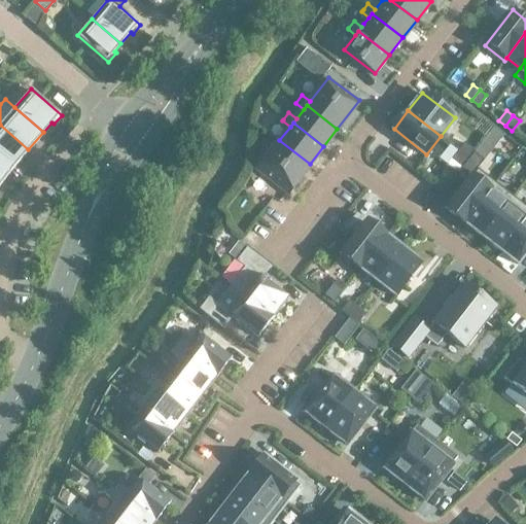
[(0,155),(12,167),(28,149),(0,125),(0,155)]
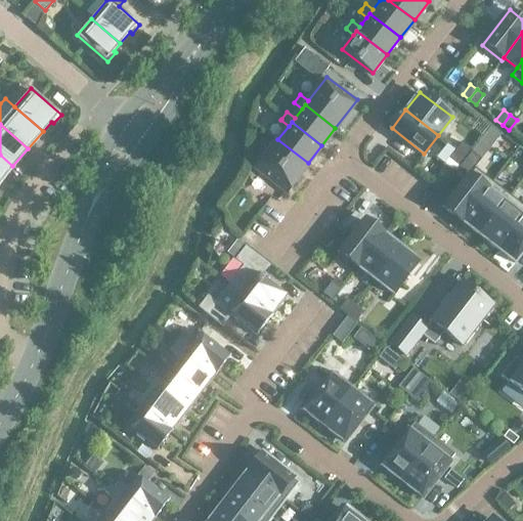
[(277,139),(256,167),(287,190),(308,163),(277,139)]
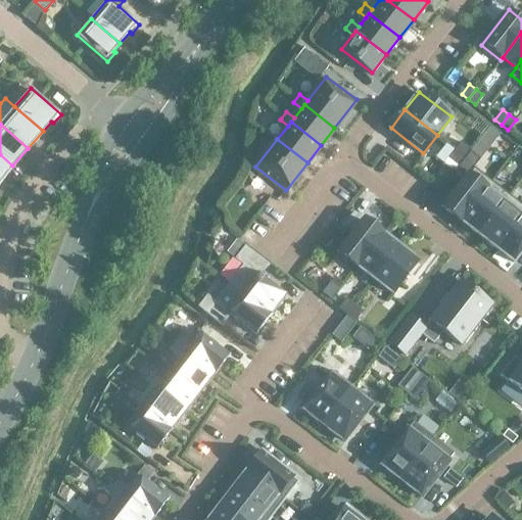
[(456,147),(455,148),(465,156),(471,149),(472,148),(461,139),(456,147)]
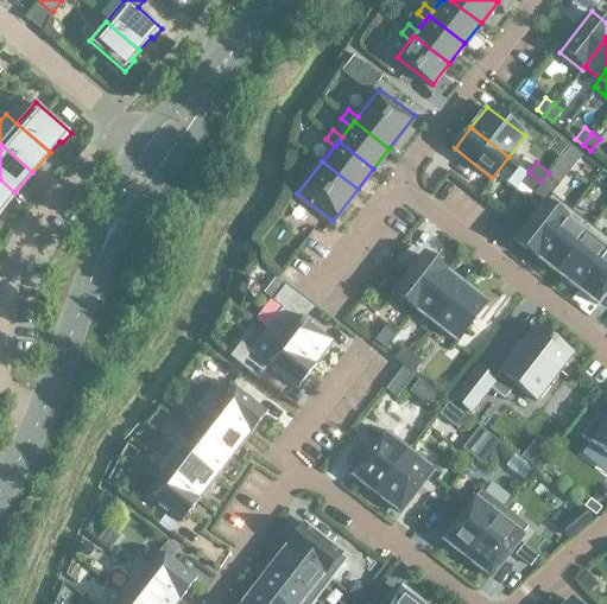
[(529,172),(522,182),(533,191),(541,182),(529,172)]
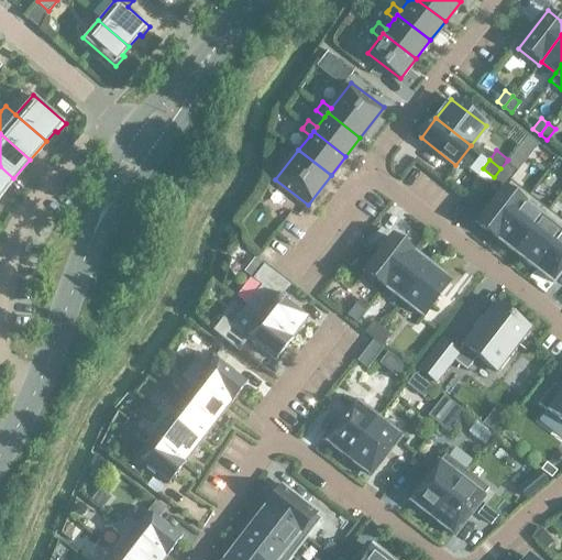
[(489,206),(477,221),(496,237),(530,193),(510,178),(517,169),(518,169),(507,161),(500,168),(494,177),(489,183),(500,190),(489,206)]
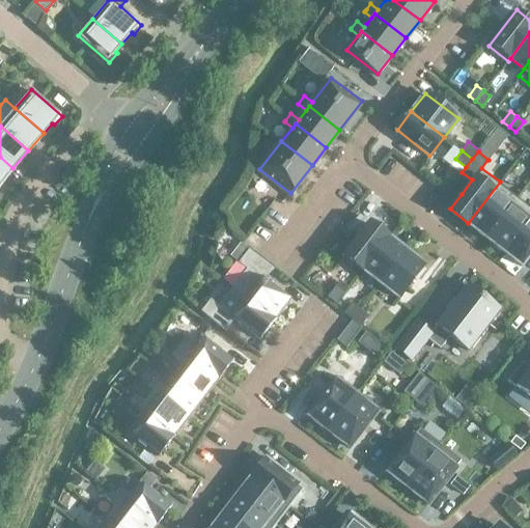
[(0,185),(12,168),(0,157),(0,185)]
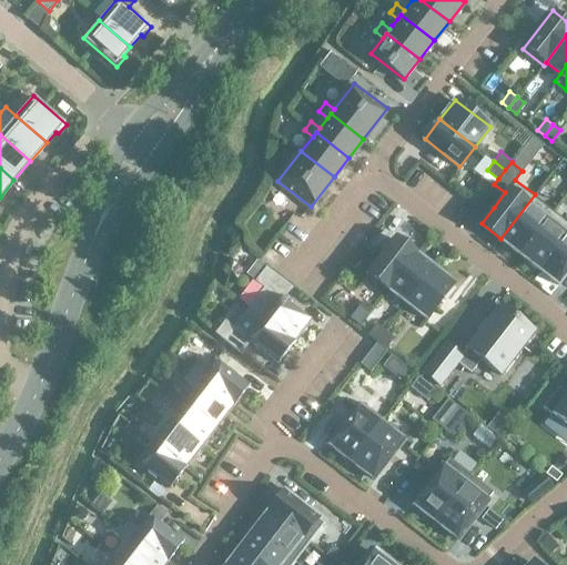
[(535,194),(500,239),(520,253),(554,210),(535,194)]
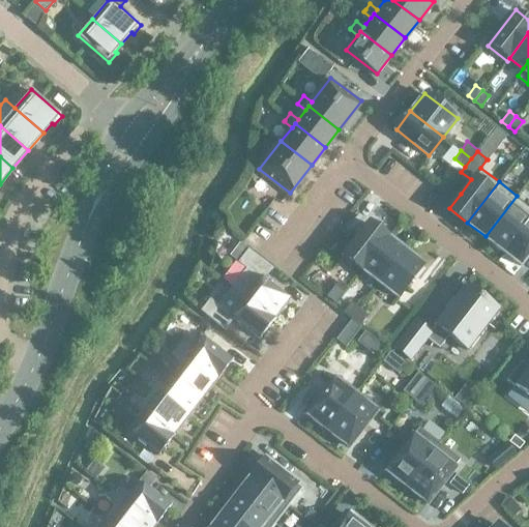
[(528,205),(517,196),(486,236),(503,250),(528,215),(528,205)]
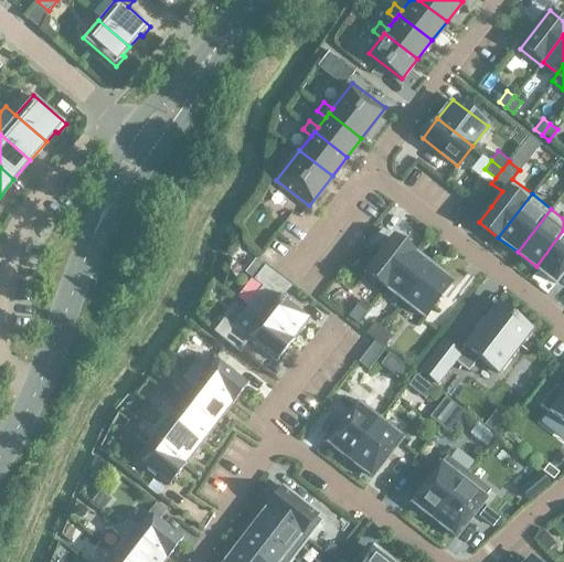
[(563,230),(536,266),(555,282),(563,269),(563,230)]
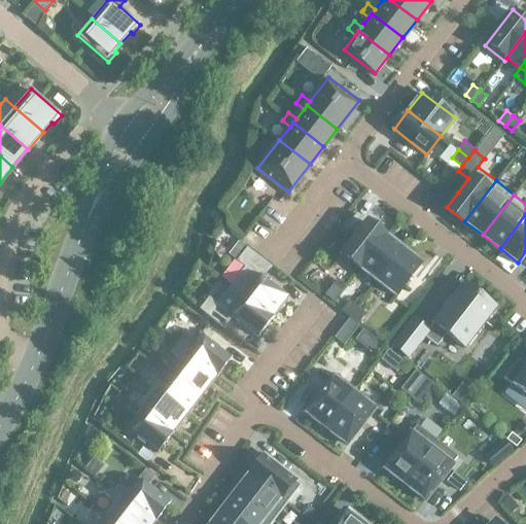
[(366,219),(341,252),(359,267),(385,234),(366,219)]
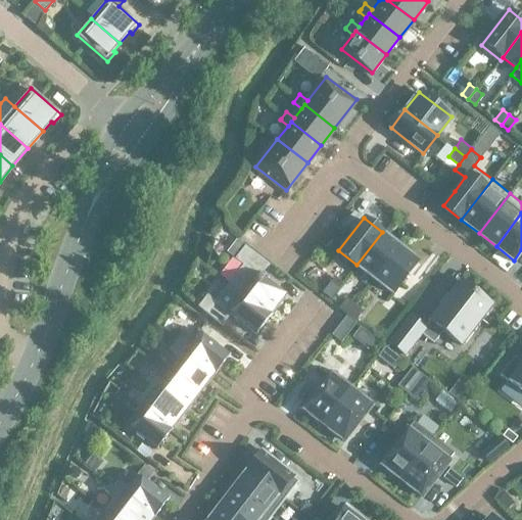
[(382,232),(357,265),(375,278),(400,246),(382,232)]
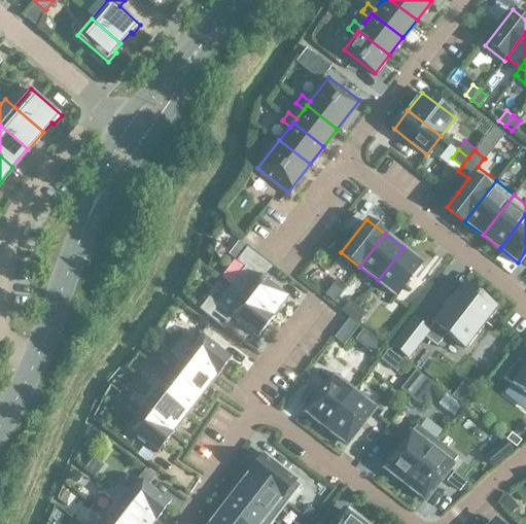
[(236,243),(229,252),(237,258),(247,246),(239,240),(236,243)]
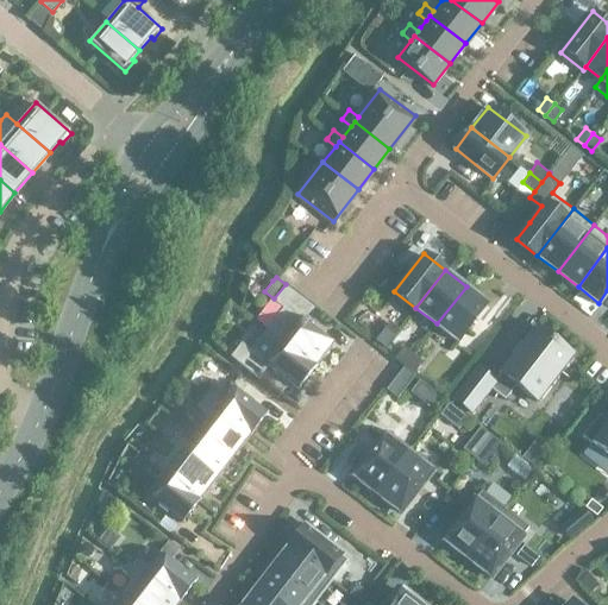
[(283,307),(267,327),(280,338),(281,336),(317,365),(334,342),(305,319),(314,306),(286,284),(274,298),(283,306),(283,307)]
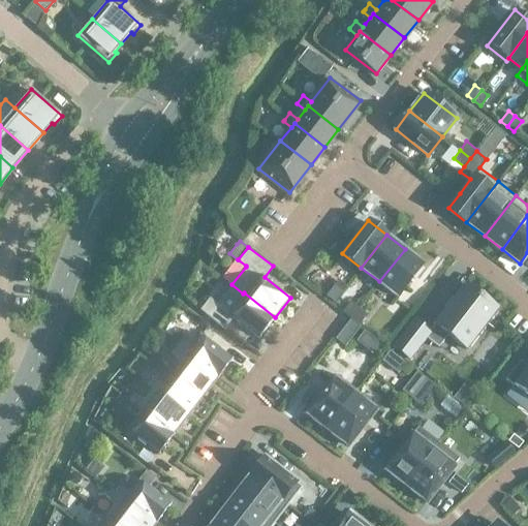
[(405,249),(379,281),(397,296),(423,263),(405,249)]
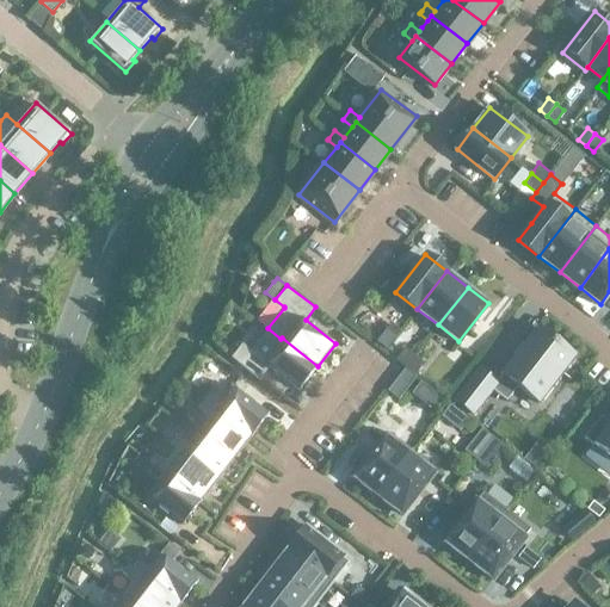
[(478,366),(454,398),(474,414),(493,389),(507,400),(518,385),(540,401),(574,355),(553,339),(554,336),(537,324),(500,373),(501,375),(497,381),(478,366)]
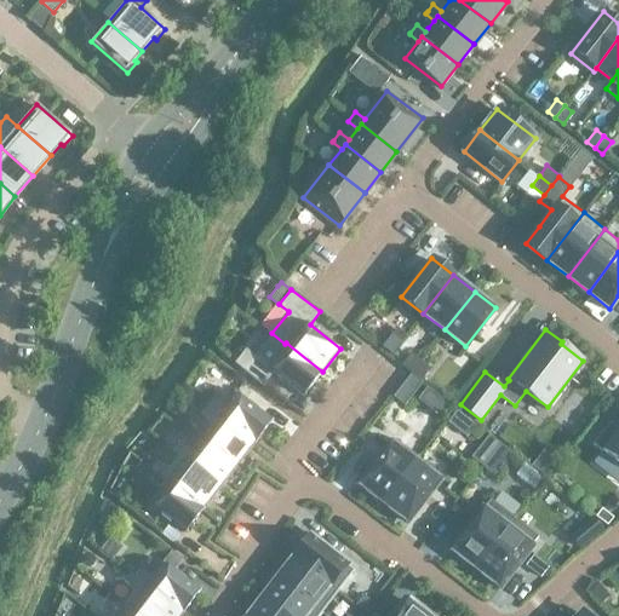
[(393,332),(383,345),(393,352),(402,340),(393,332)]
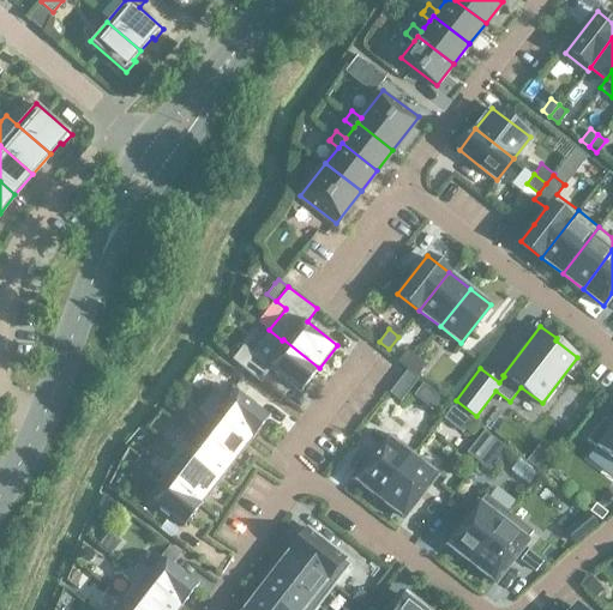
[(242,344),(233,357),(239,362),(260,380),(270,368),(270,367),(301,391),(319,368),(283,339),(282,340),(269,330),(269,331),(252,351),(248,349),(242,344)]
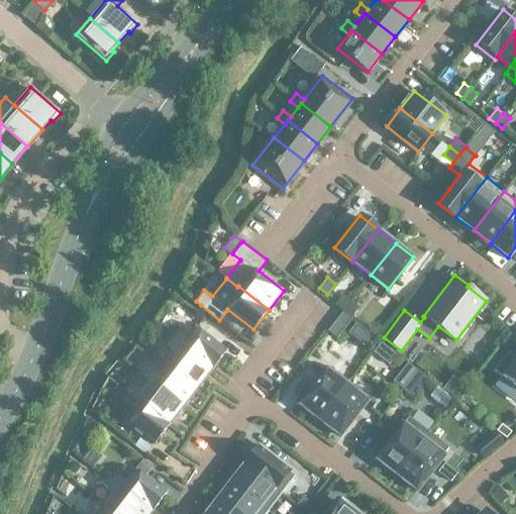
[(341,294),(334,304),(340,308),(342,310),(351,299),(342,293),(341,294)]
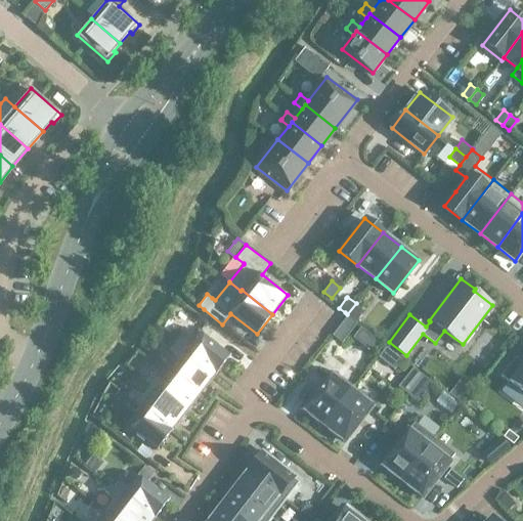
[(356,303),(347,314),(356,320),(361,313),(364,310),(356,303)]
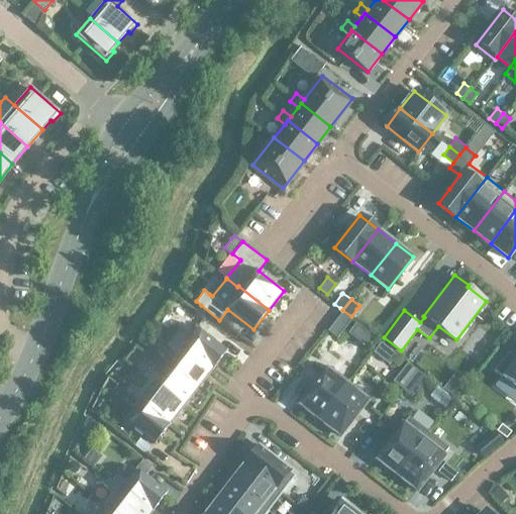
[(342,310),(328,329),(338,337),(352,318),(351,316),(342,310)]
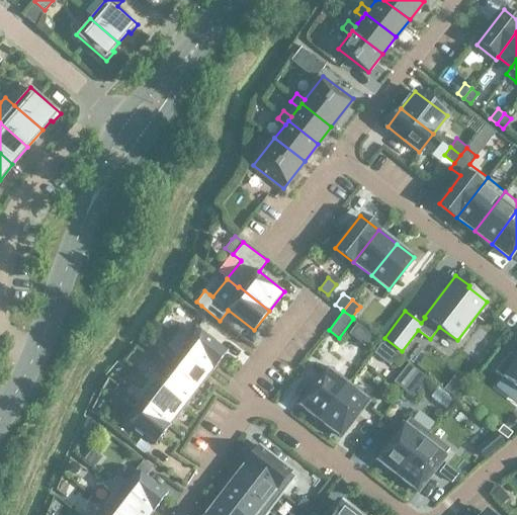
[(177,332),(172,338),(213,370),(228,351),(196,327),(187,338),(177,332)]
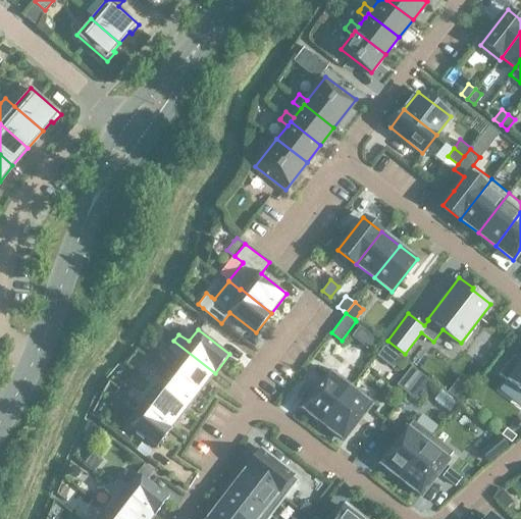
[(247,335),(240,343),(258,359),(265,352),(247,335)]
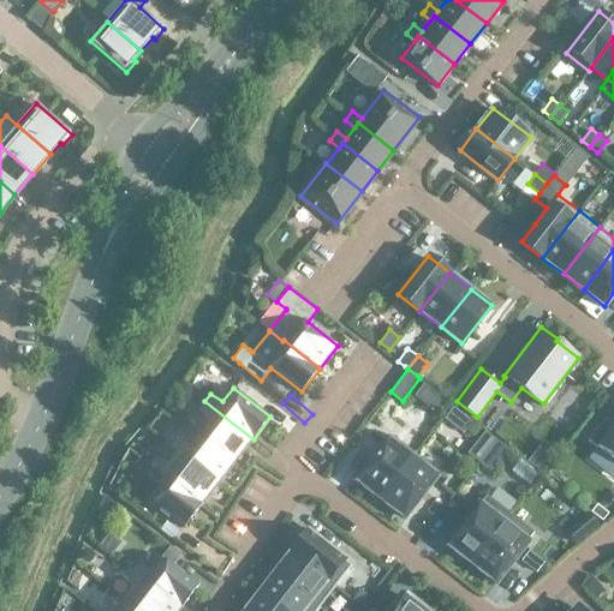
[(209,419),(198,431),(237,461),(254,439),(204,401),(200,409),(209,419)]
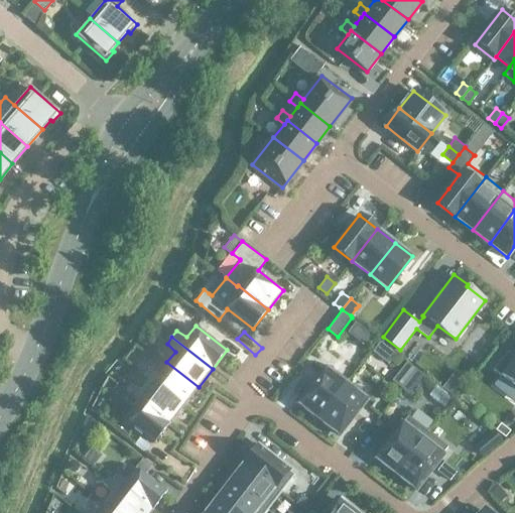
[(508,350),(493,368),(514,384),(514,355),(508,350)]
